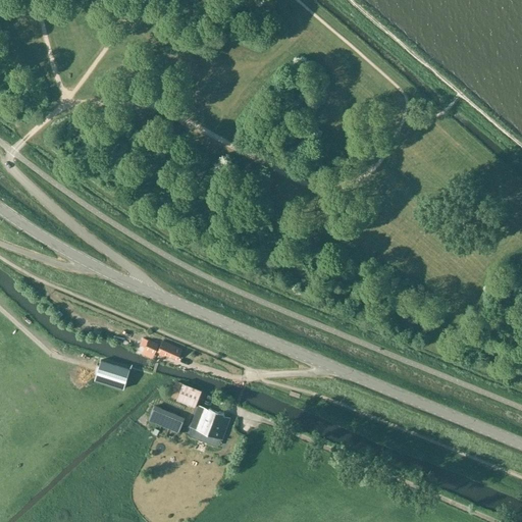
[(152,359),(159,345),(149,340),(150,338),(144,335),(137,352),(152,359)]
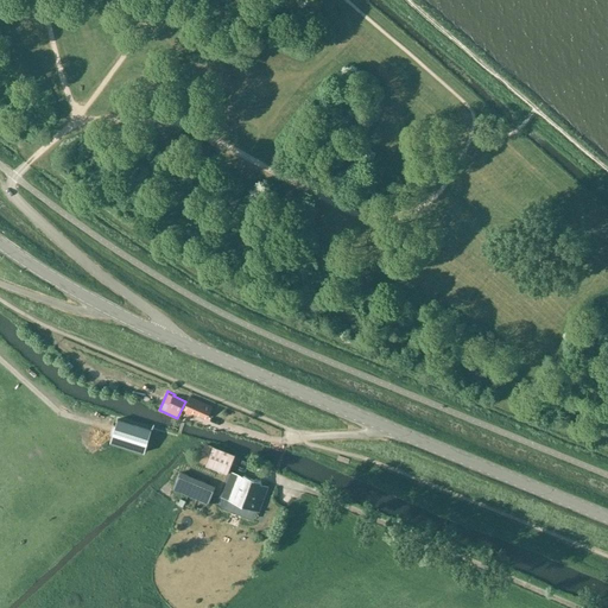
[(206,420),(207,419),(211,407),(190,398),(184,409),(188,411),(187,413),(191,416),(192,412),(204,418),(203,420),(206,420)]
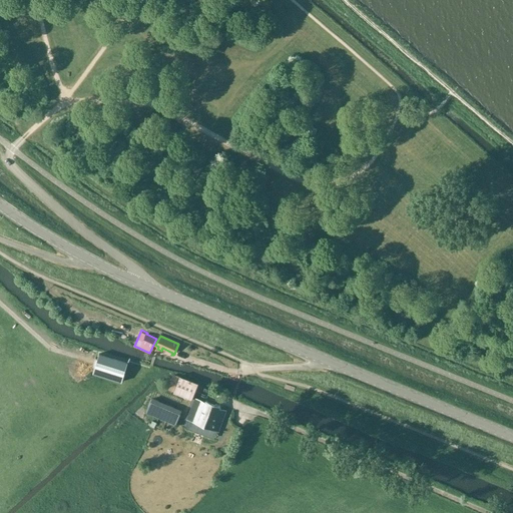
[(122,382),(128,363),(99,354),(97,361),(95,366),(93,373),(122,382)]
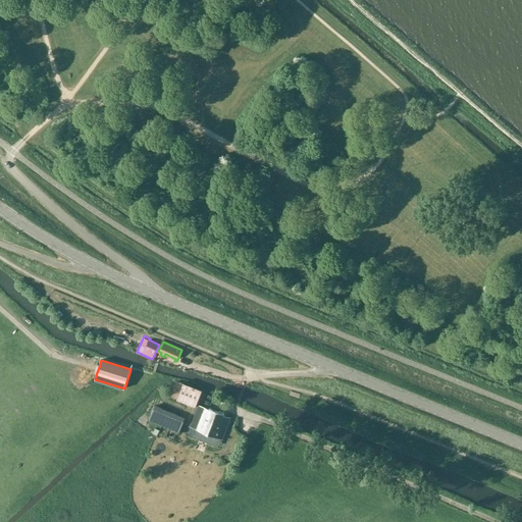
[(183,383),(176,399),(196,406),(202,392),(183,383)]
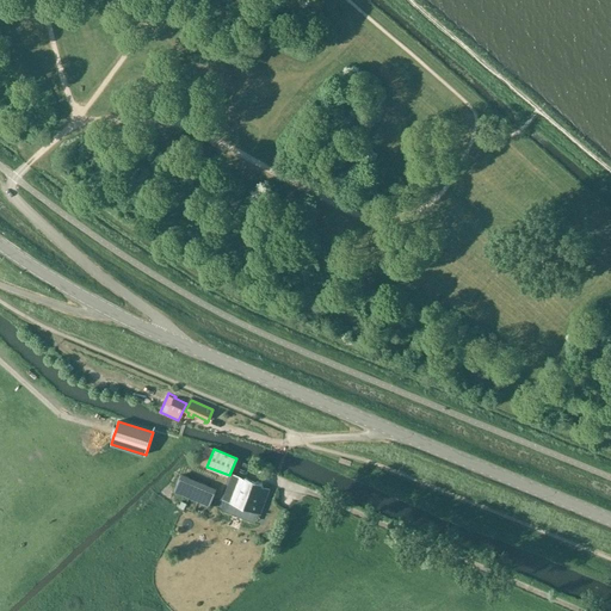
[(260,514),(270,488),(263,486),(263,483),(246,477),(245,479),(233,474),(223,499),(260,514)]
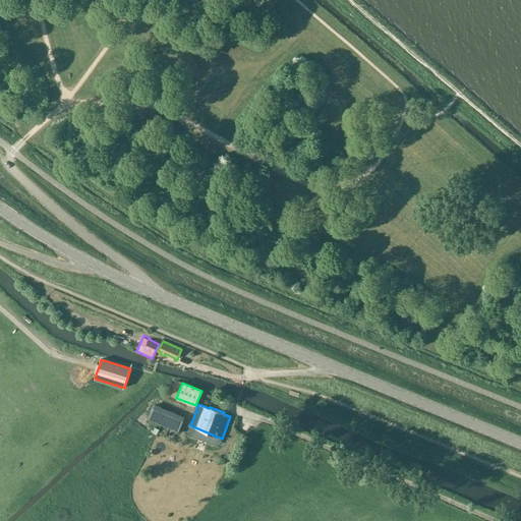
[(154,405),(149,418),(178,431),(184,417),(154,405)]
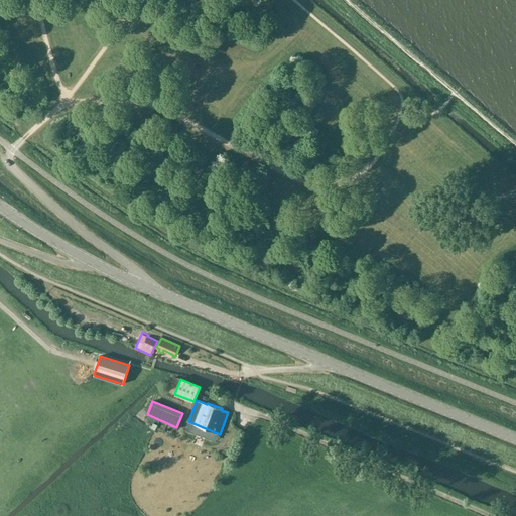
All buildings are outlined.
